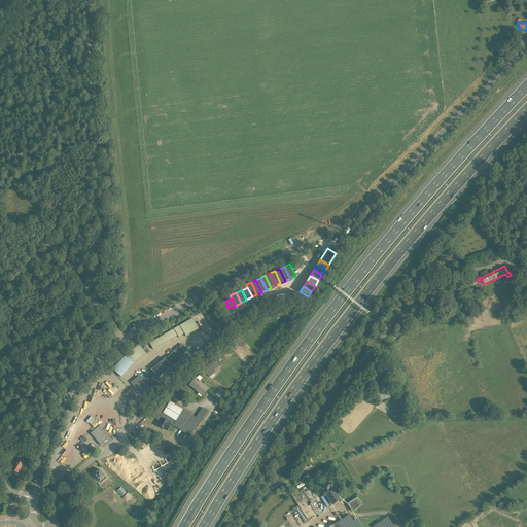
[(225,301),(220,304),(223,311),(229,308),(225,301)]
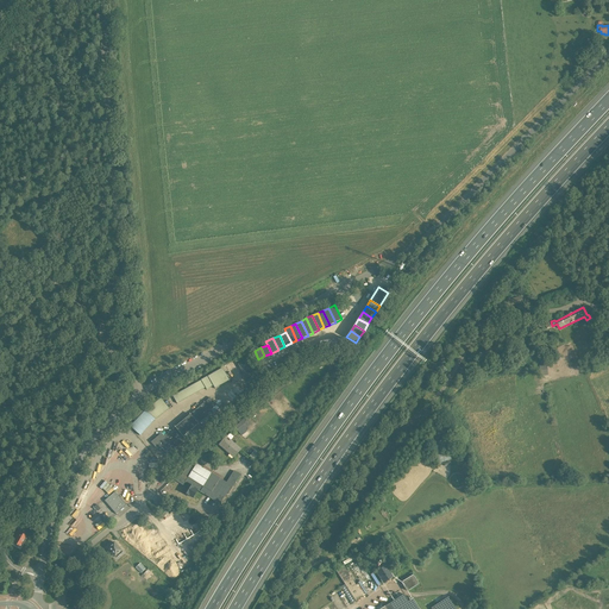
[(245,360),(238,364),(246,380),(253,376),(245,360)]
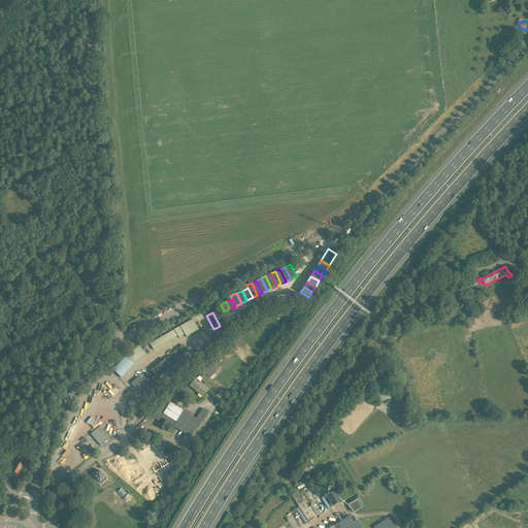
[(150,343),(154,350),(177,336),(178,338),(185,334),(186,337),(198,330),(193,319),(150,343)]
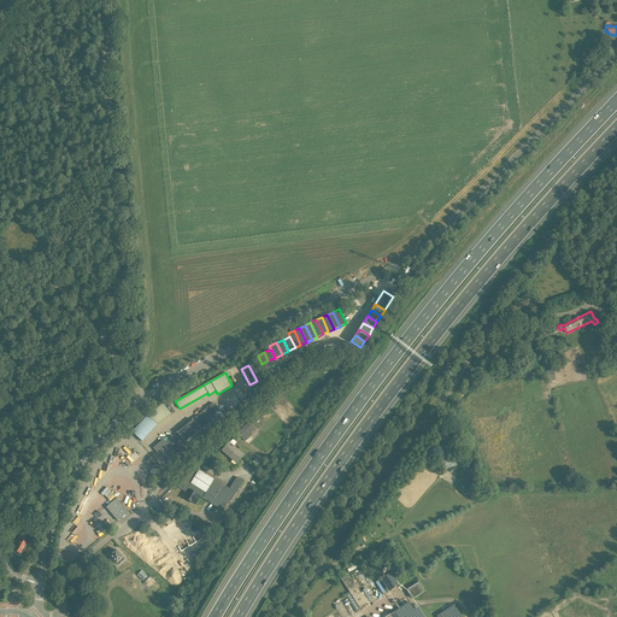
[(216,418),(222,413),(212,403),(166,442),(164,439),(153,447),(159,454),(160,454),(163,456),(164,454),(168,458),(175,452),(177,454),(189,445),(192,442),(189,439),(194,435),(197,439),(204,433),(201,429),(216,417),(216,418)]
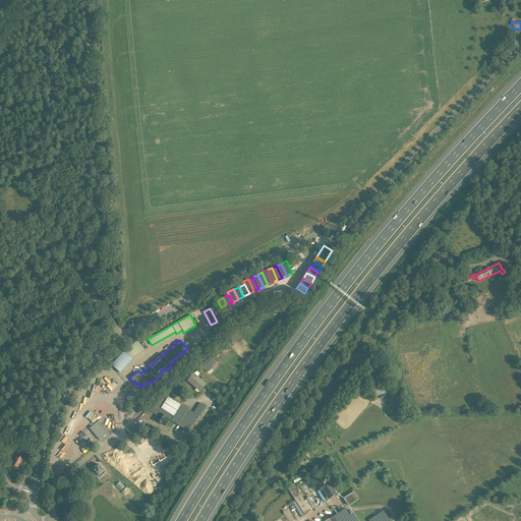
[(124,351),(132,359),(145,350),(137,341),(124,351)]
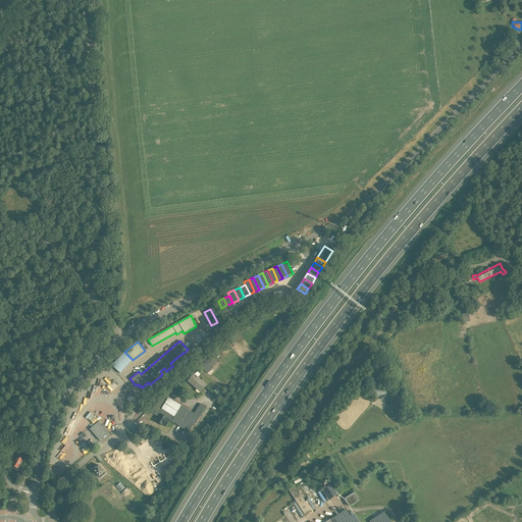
[(133,360),(123,352),(110,365),(119,374),(133,360)]
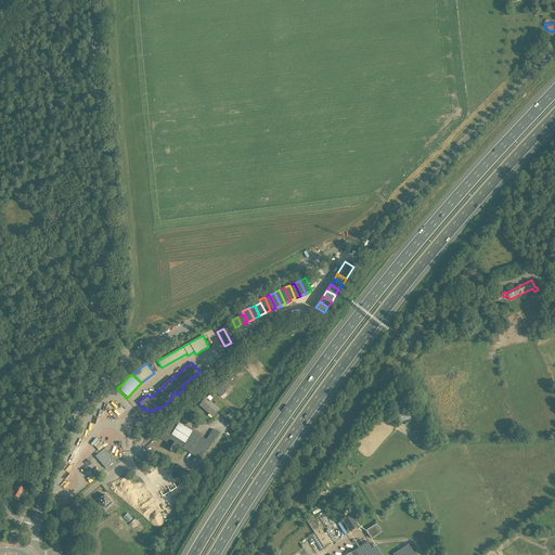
[(229,387),(223,382),(215,389),(220,396),(226,392),(224,390),(229,387)]
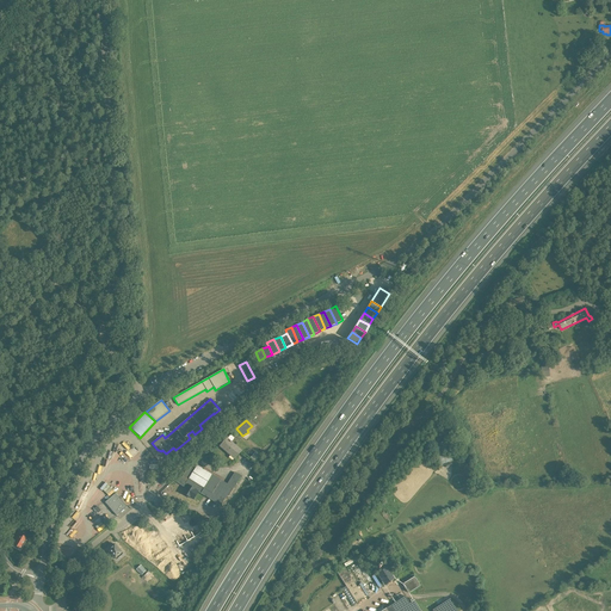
[(220,446),(234,458),(241,451),(227,438),(220,446)]
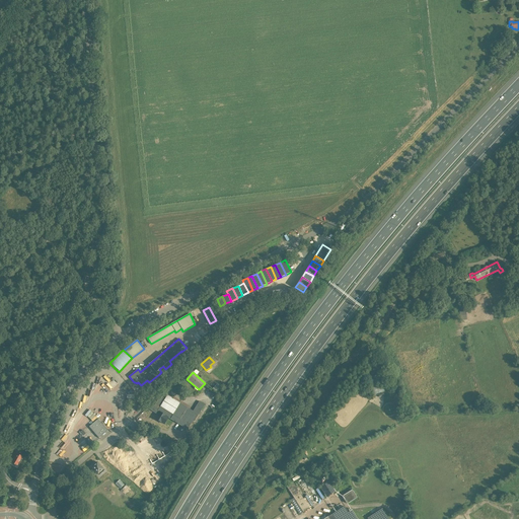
[(152,404),(149,410),(158,415),(156,419),(158,421),(158,422),(160,423),(160,422),(164,424),(168,418),(173,421),(177,424),(188,430),(193,421),(194,422),(205,404),(199,401),(193,411),(168,395),(167,396),(166,395),(165,397),(166,398),(165,399),(162,397),(160,400),(158,399),(154,406),(152,404)]
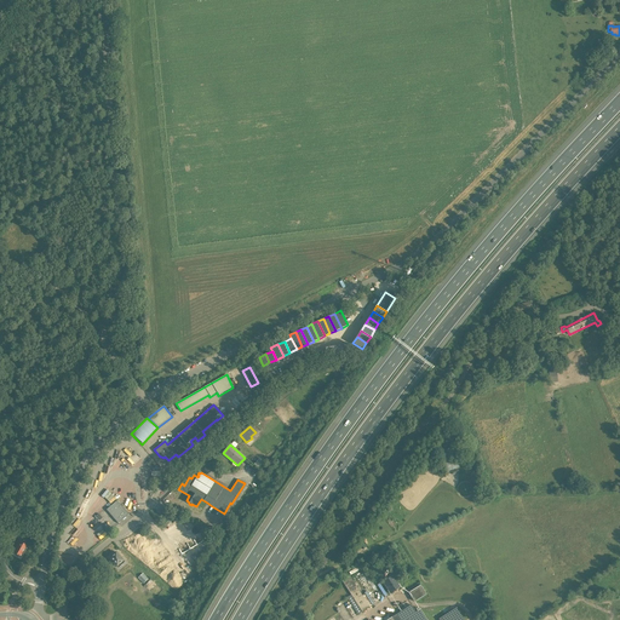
[(105,503),(109,500),(110,501),(116,498),(114,495),(112,498),(107,491),(101,494),(105,503)]
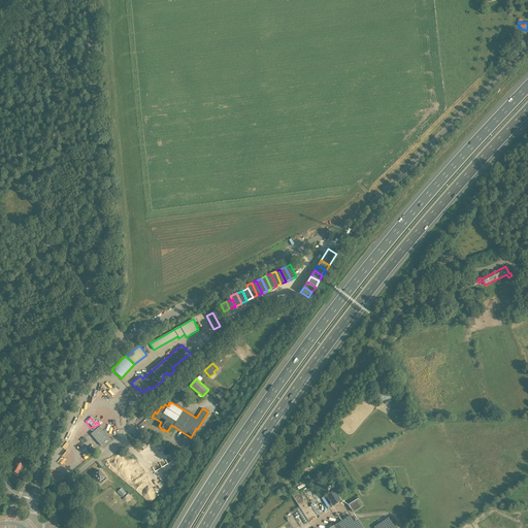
[(91,434),(100,446),(109,438),(100,426),(91,434)]
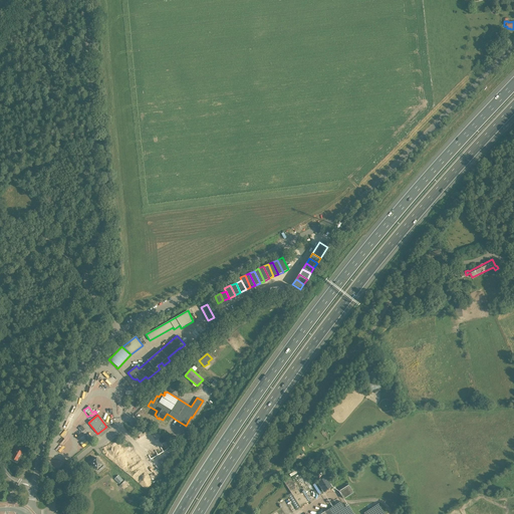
[(150,432),(137,439),(153,468),(166,461),(162,453),(169,450),(162,436),(155,440),(150,432)]
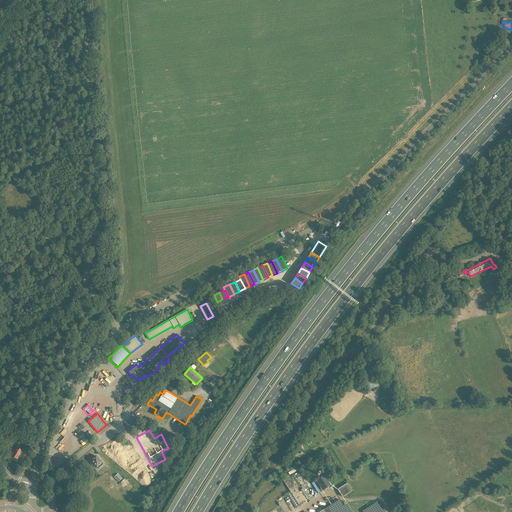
[(16,459),(17,459),(22,451),(15,447),(12,446),(11,449),(13,451),(10,456),(13,457),(13,458),(15,459),(16,459)]
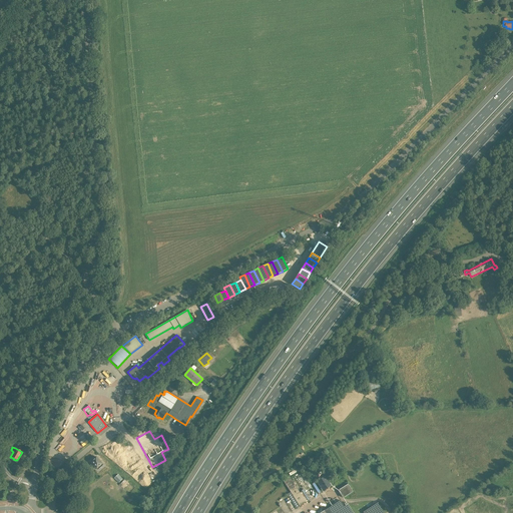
[(134,449),(122,455),(132,475),(144,469),(134,449)]
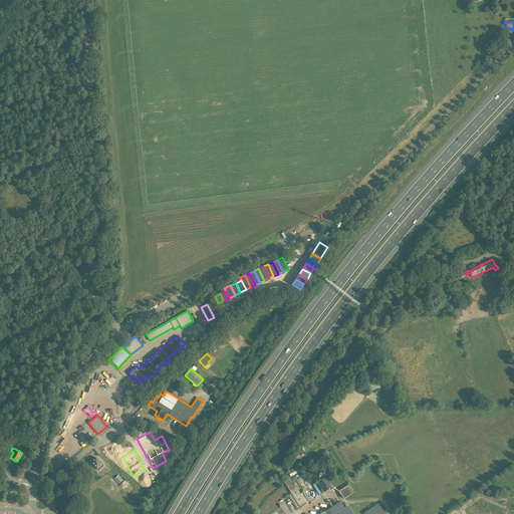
[(97,469),(98,471),(103,466),(102,465),(96,458),(95,457),(91,461),(91,462),(91,463),(94,466),(93,467),(95,469),(96,469),(97,469)]
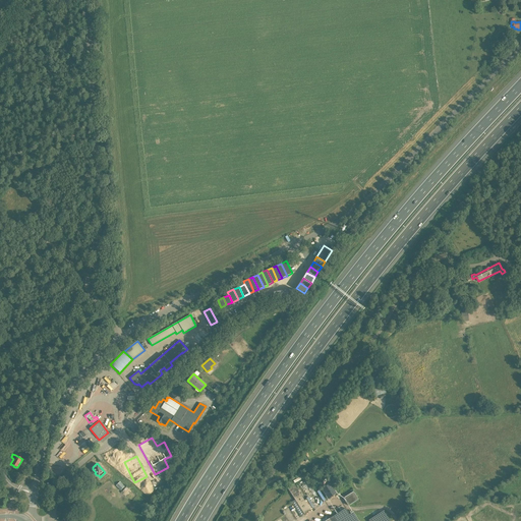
[(120,481),(116,485),(120,490),(124,486),(120,481)]
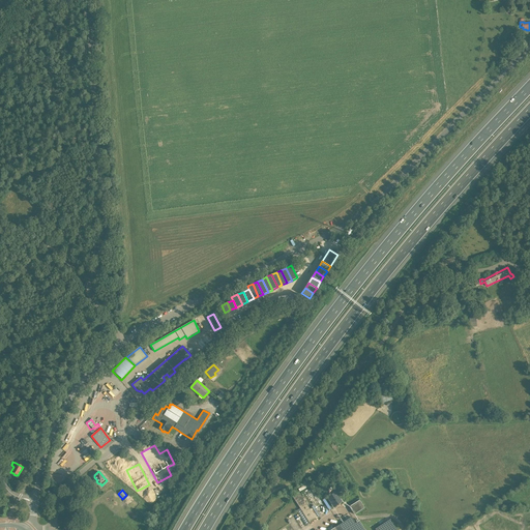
[(327,497),(333,507),(342,502),(335,492),(327,497)]
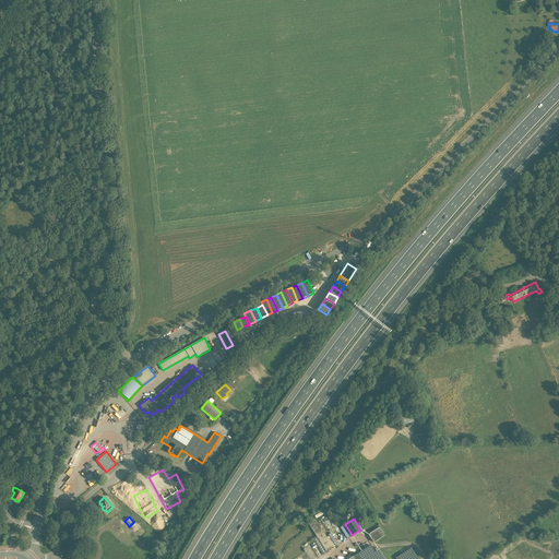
[(317,536),(312,538),(322,554),(333,547),(316,520),(309,524),(317,536)]
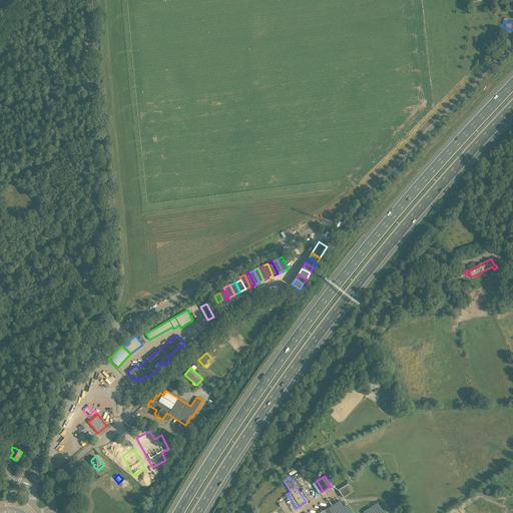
[(348,484),(347,482),(337,488),(339,490),(348,484)]
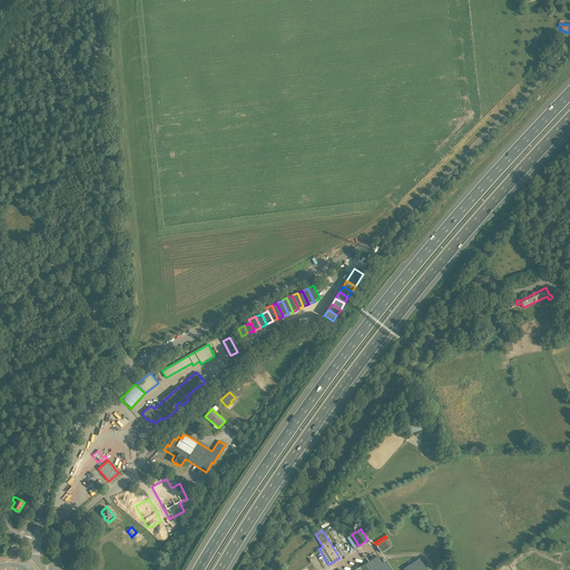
[(375,544),(381,553),(392,547),(386,538),(376,544),(375,544)]
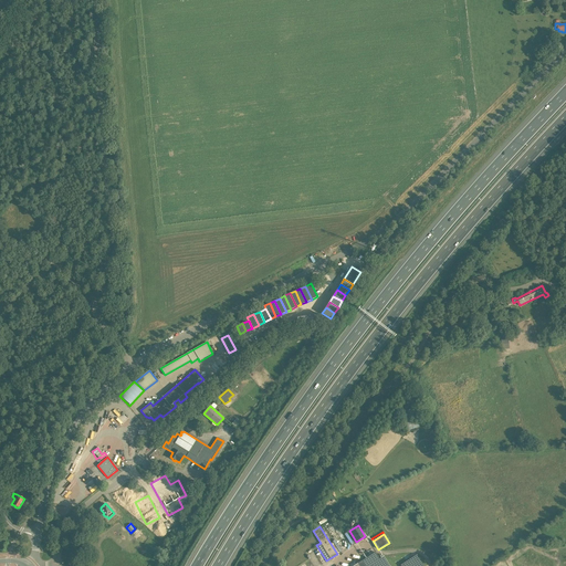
[(353,565),(423,565),(417,555),(400,565),(389,565),(384,556),(379,559),(375,552),(353,565)]
